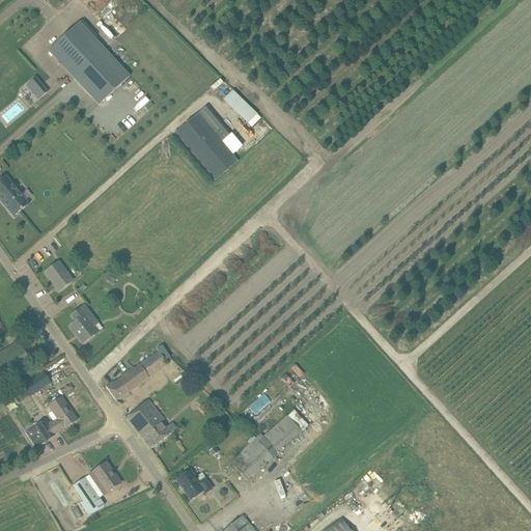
[(105,50),(79,23),(49,51),(74,78),(105,50)]
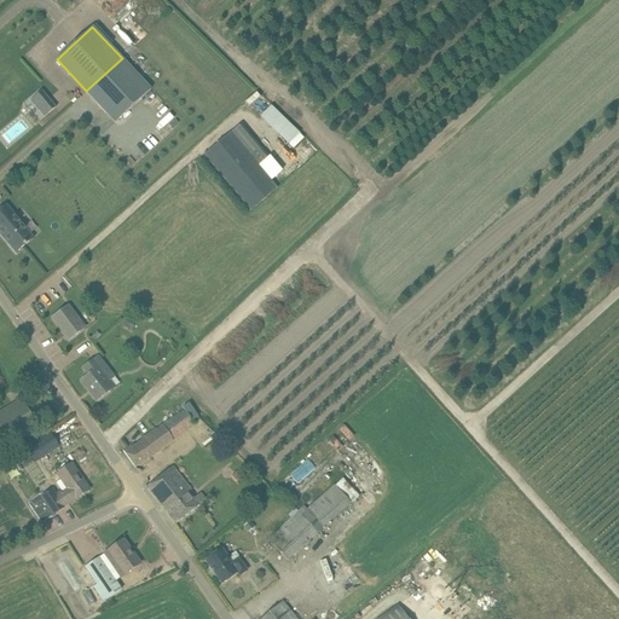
[(151,90),(122,58),(86,91),(115,122),(151,90)]
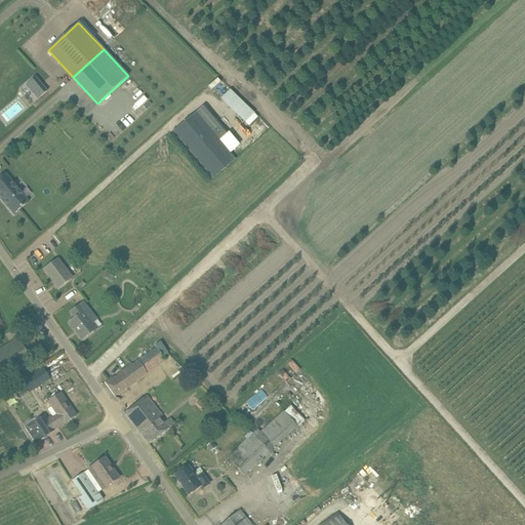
[(43,85),(33,93),(38,99),(48,91),(43,85)]
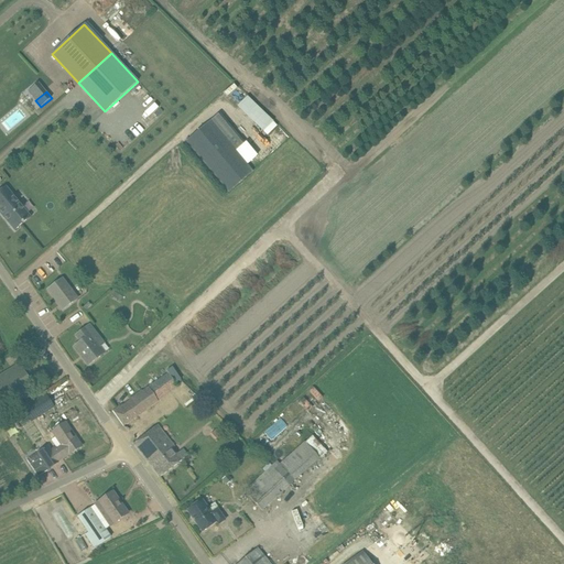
[(266,134),(277,125),(246,95),(236,106),(266,134)]
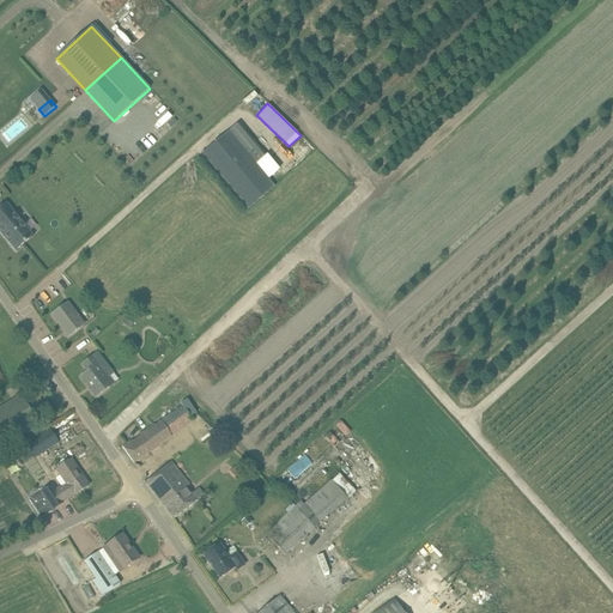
[(161,128),(174,116),(168,110),(155,122),(161,128)]
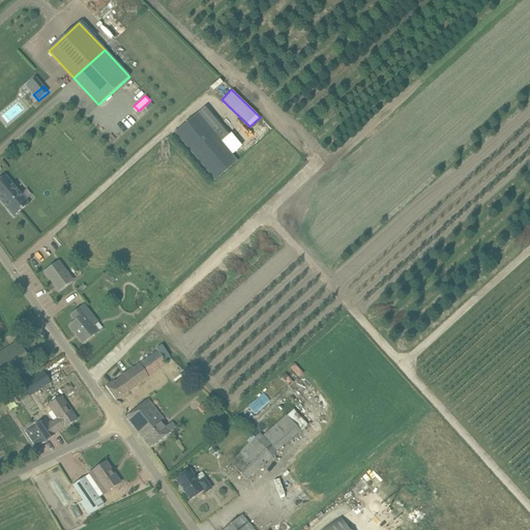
[(198,113),(175,134),(215,181),(238,162),(233,154),(242,146),(231,134),(230,135),(222,142),(198,113)]
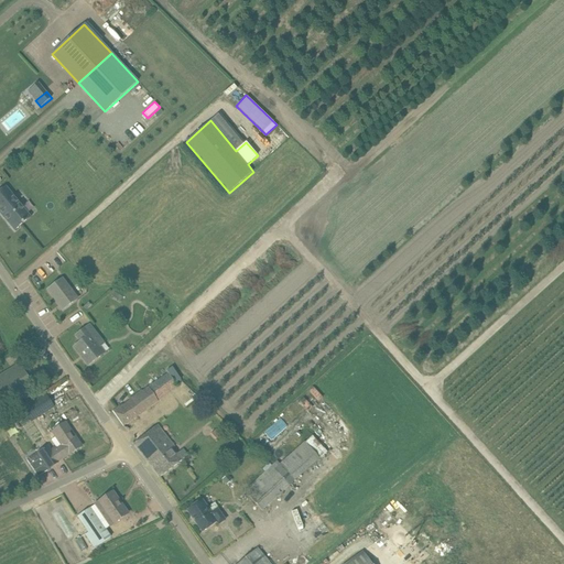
[(6,186),(0,191),(0,213),(14,230),(31,217),(6,186)]
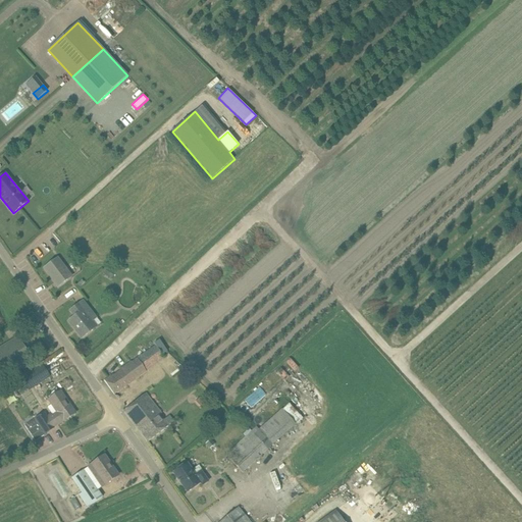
[(58,286),(71,276),(57,258),(44,268),(58,286)]
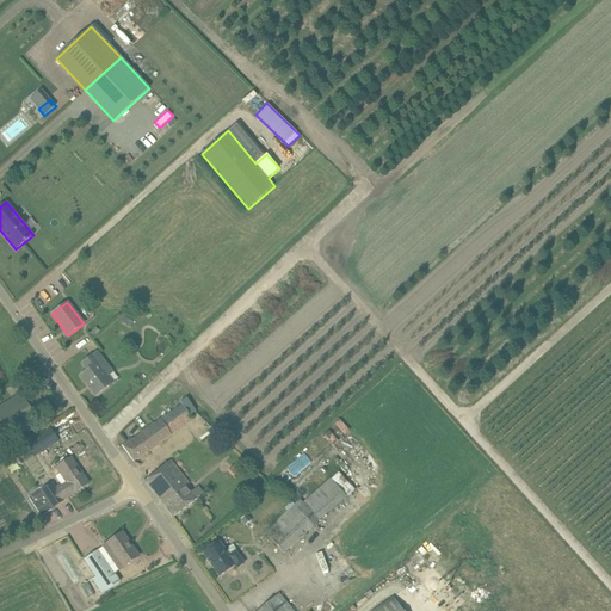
[(88,370),(80,376),(96,396),(113,383),(107,376),(113,372),(97,352),(84,363),(88,370)]
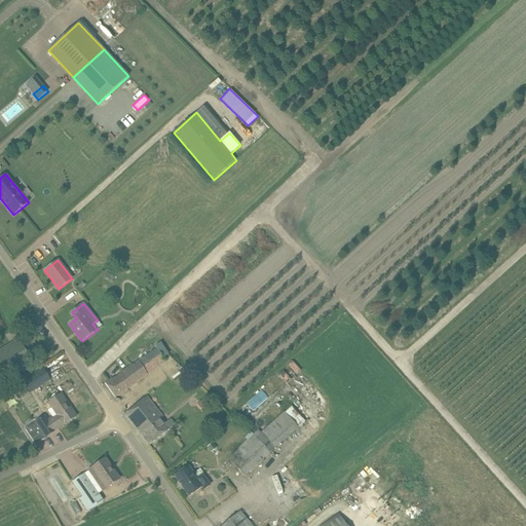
[(0,382),(32,363),(17,340),(0,350),(0,382)]
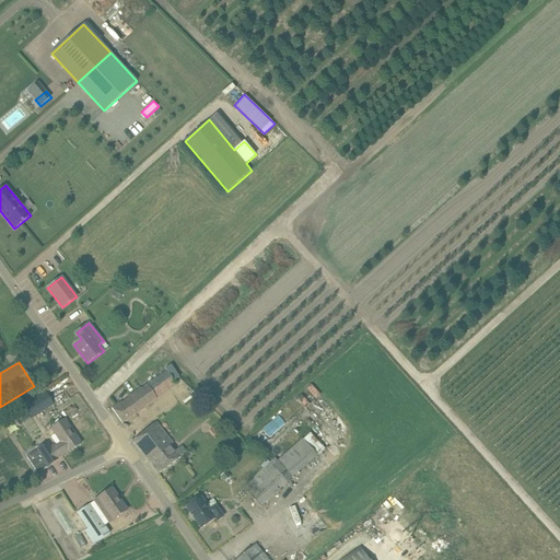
[(147,384),(112,408),(123,423),(156,398),(147,384)]
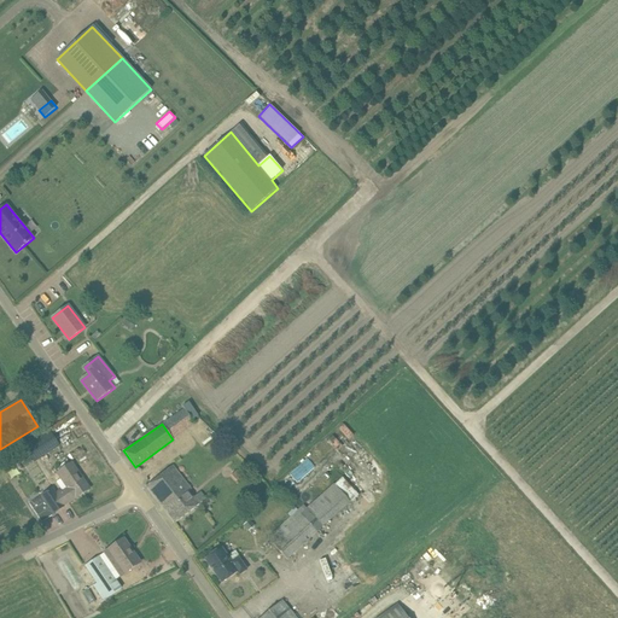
[(50,432),(30,447),(39,459),(59,445),(50,432)]
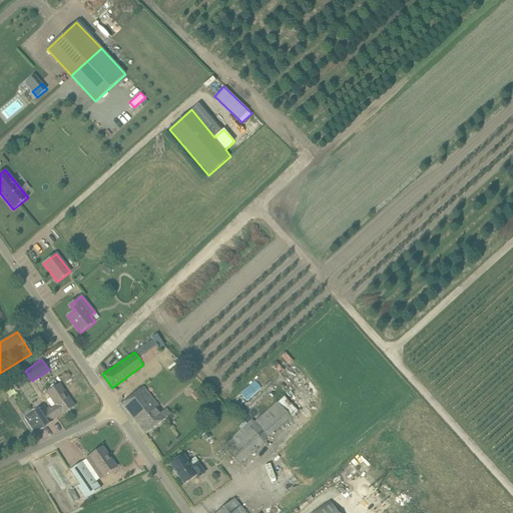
[(58,371),(64,381),(77,372),(71,363),(58,371)]
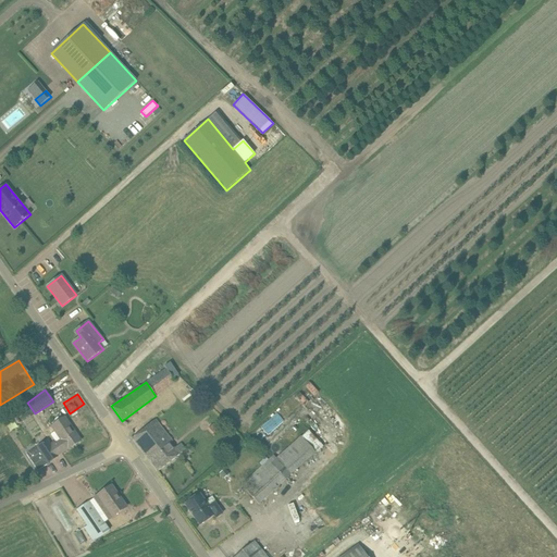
[(64,418),(56,423),(51,426),(56,432),(54,433),(60,440),(51,445),(47,440),(37,446),(38,447),(49,462),(58,457),(58,456),(67,449),(81,441),(64,418)]
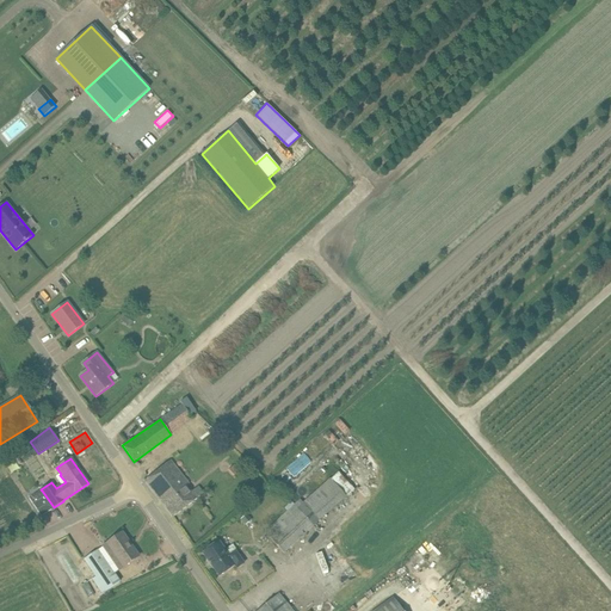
[(189,483),(171,461),(144,481),(173,517),(197,499),(186,486),(189,483)]
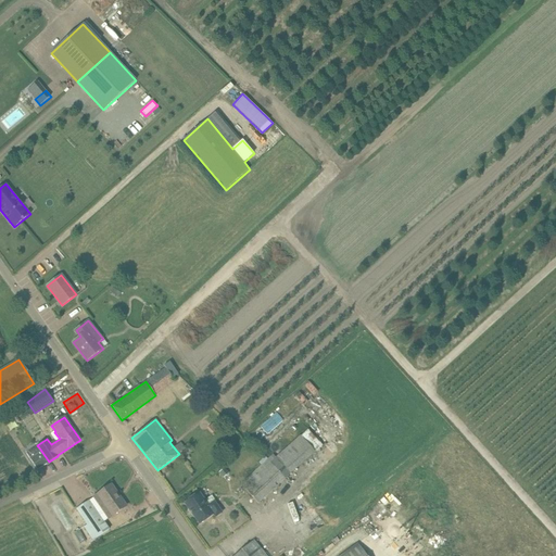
[(273,456),(268,460),(242,484),(258,502),(321,444),(307,429),(301,437),(300,436),(275,457),(273,456)]
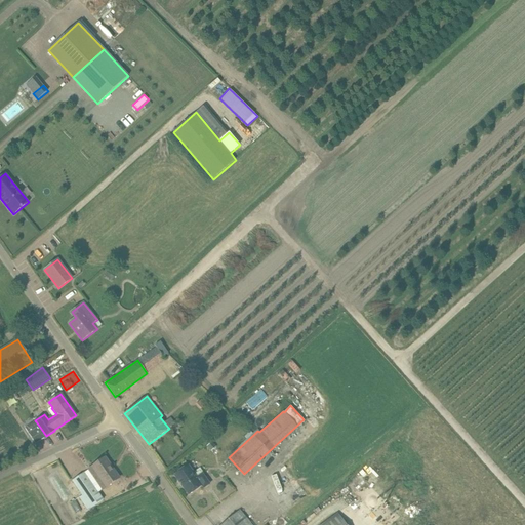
[(36,421),(25,429),(35,443),(46,436),(36,421)]
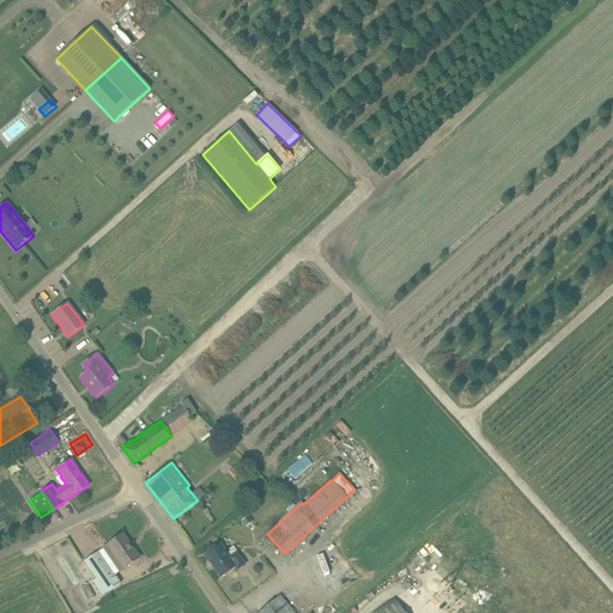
[(121,535),(104,547),(120,571),(139,558),(133,550),(132,551),(121,535)]
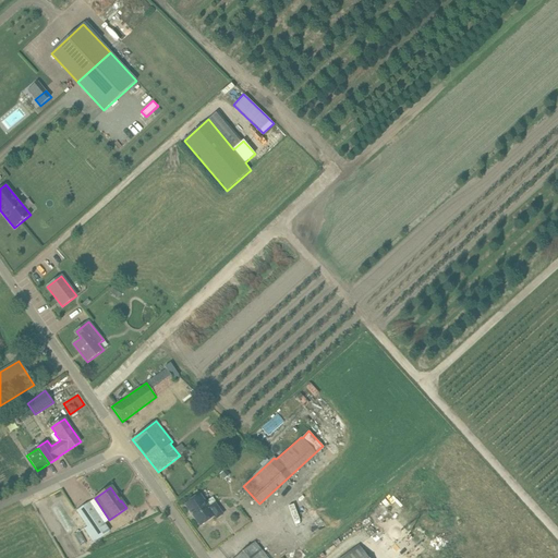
[(209,507),(201,494),(185,505),(201,526),(215,517),(216,519),(222,514),(215,502),(209,507)]
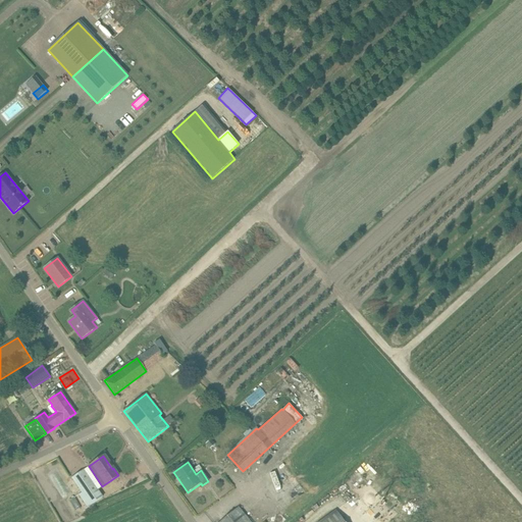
[(97,489),(84,470),(71,478),(82,492),(79,494),(88,508),(102,498),(97,489)]
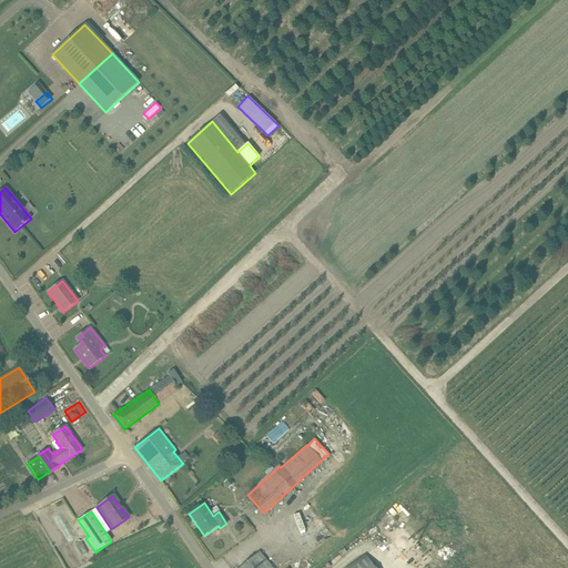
[(272,567),(259,551),(239,567),(272,567)]
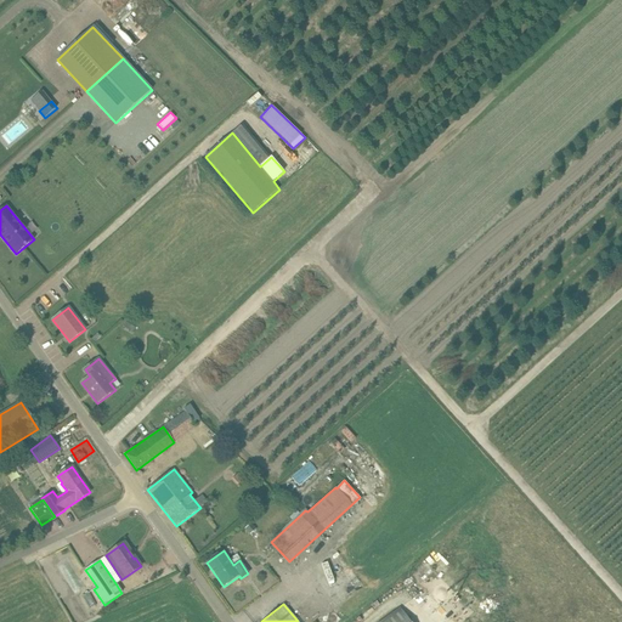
[(411,621),(400,608),(380,621),(411,621)]
